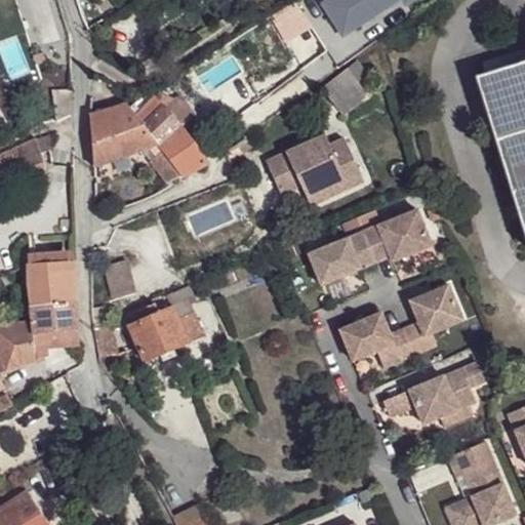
[(331,0),(323,6),(342,37),(402,1),(405,6),(414,0),(331,0)]
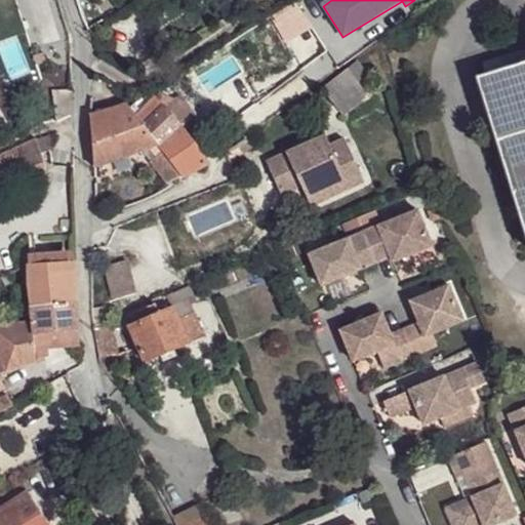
[(524,57),(477,71),(524,232),(524,57)]
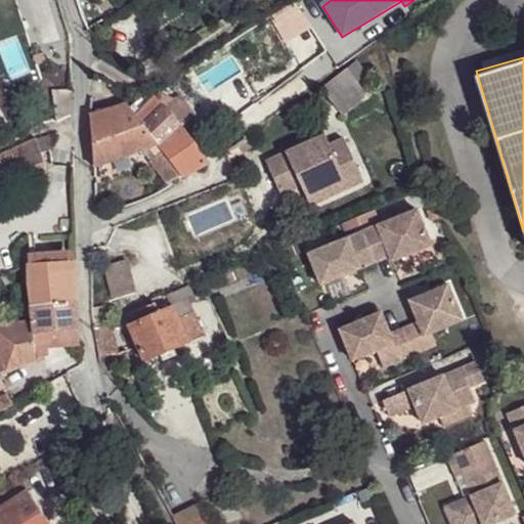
[(334,98),(355,83),(364,77),(354,63),(324,85),(334,98)]
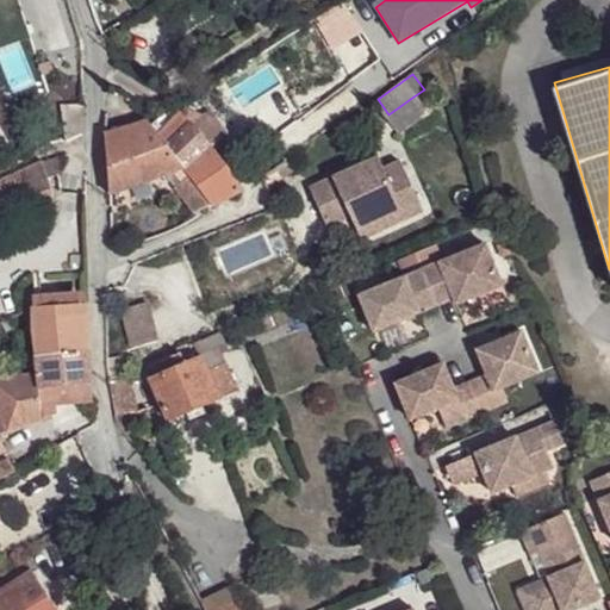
[(424,113),(414,97),(388,114),(402,130),(424,113)]
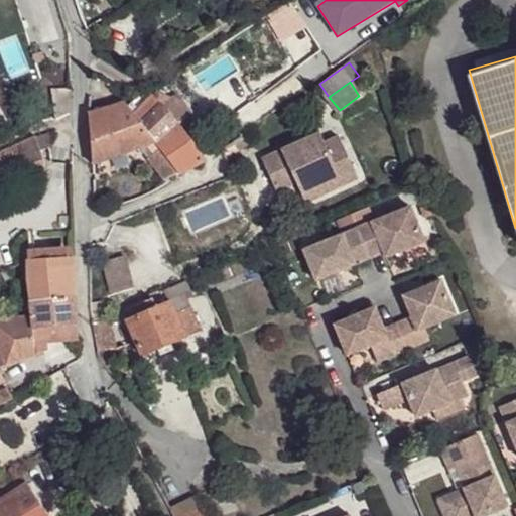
[(228,114),(243,133),(274,110),(259,89),(228,114)]
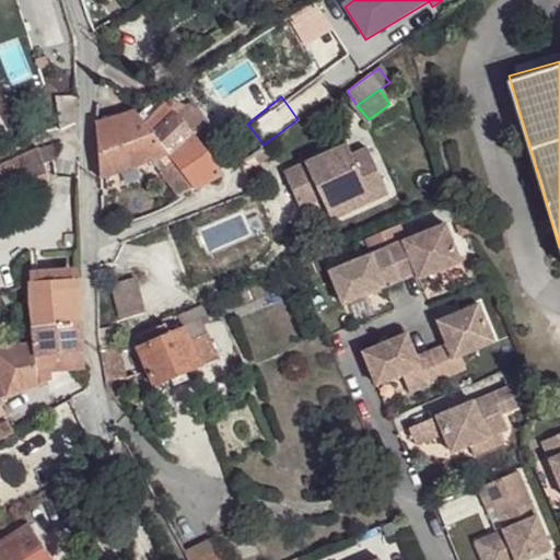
[(77,123),(76,97),(59,98),(60,130),(77,123)]
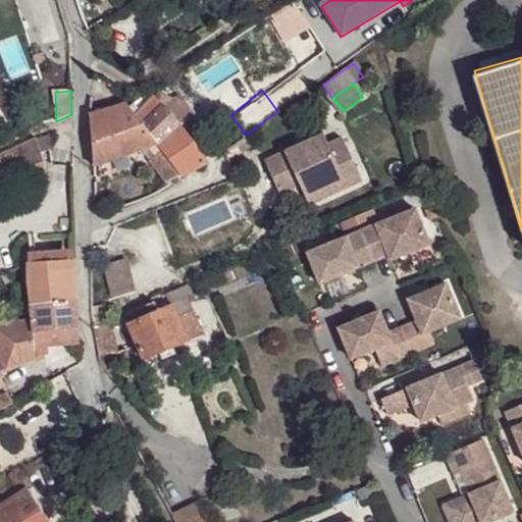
[(176,93),(162,106),(179,126),(191,117),(194,114),(176,93)]
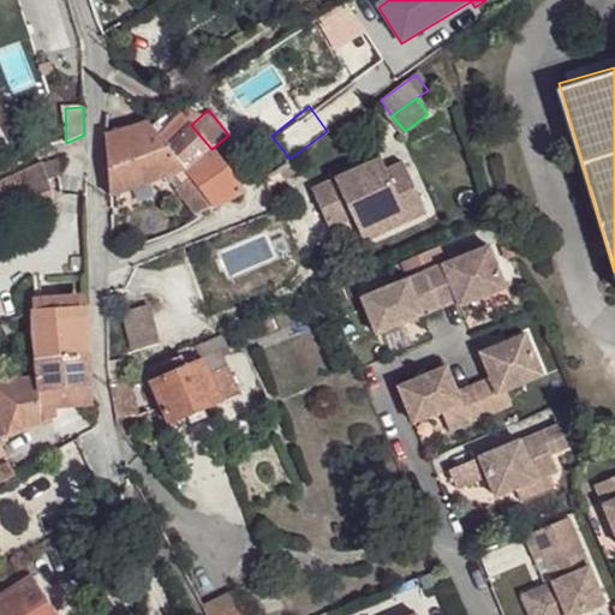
[(168,147),(151,126),(150,124),(106,136),(111,196),(185,171),(168,147)]
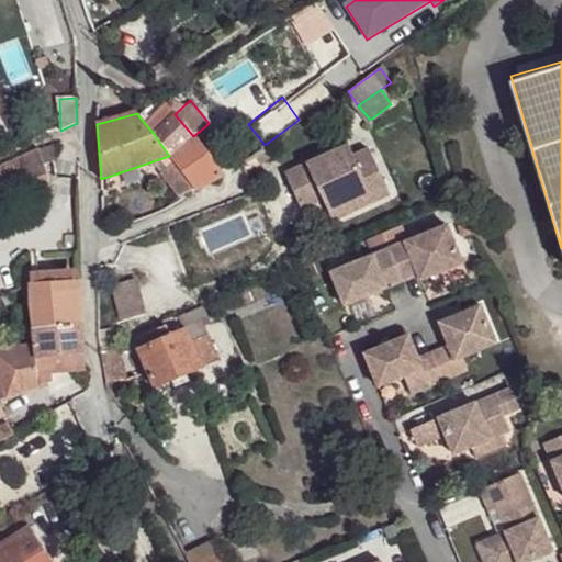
[(195,190),(223,176),(209,156),(193,136),(175,114),(154,134),(169,156),(175,164),(195,190)]
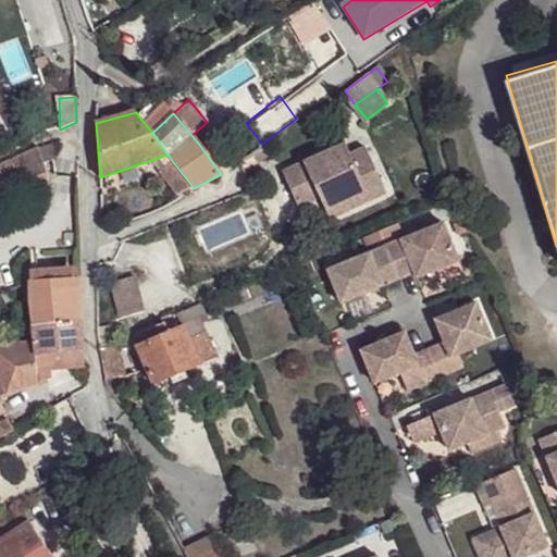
[(192,135),(207,155),(220,144),(203,125),(192,135)]
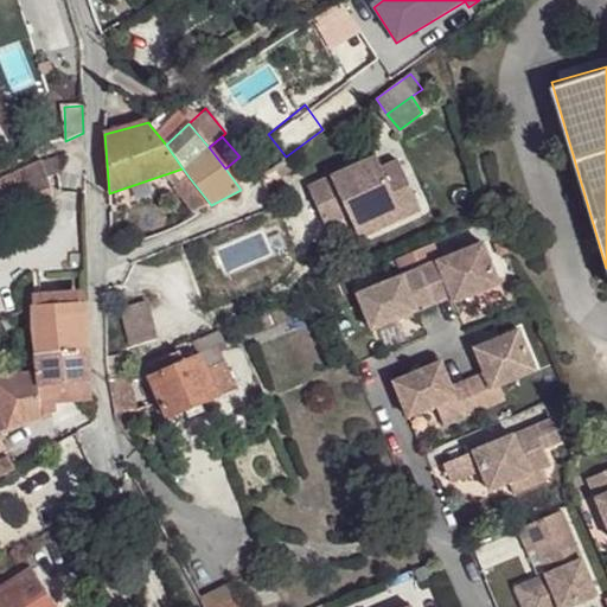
[(351,225),(410,197),(395,161),(379,167),(372,155),(312,183),(334,232),(345,228),(351,225)]
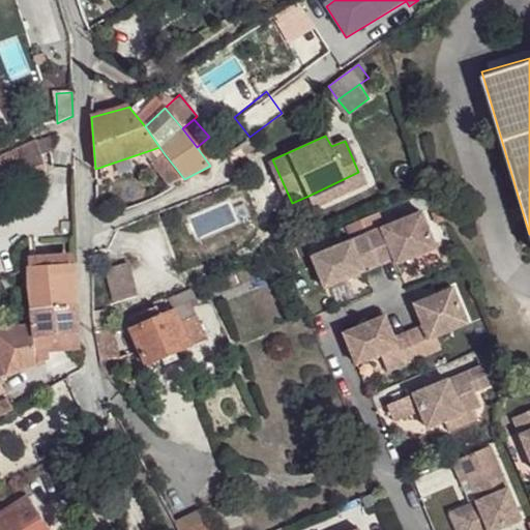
[(43,140),(0,157),(0,176),(19,169),(41,157),(50,153),(43,140)]
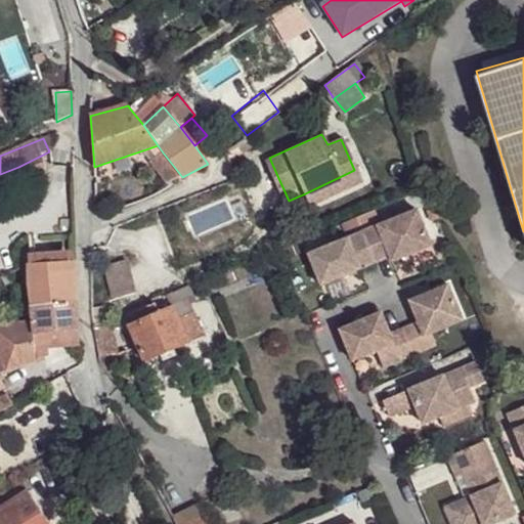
[(163,153),(150,161),(170,185),(182,177),(163,153)]
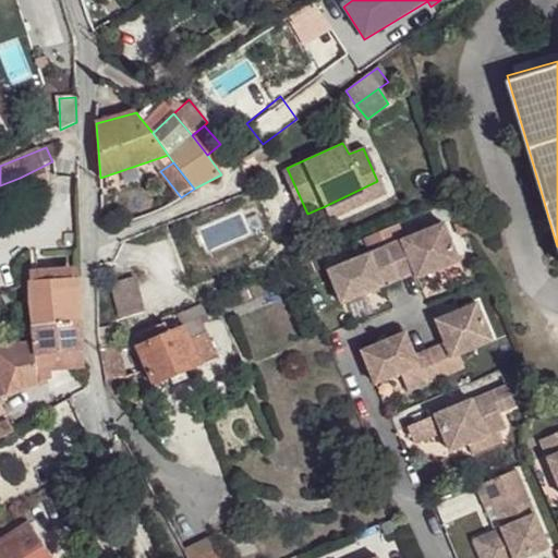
[(48,176),(44,166),(20,178),(31,201),(49,194),(48,176)]
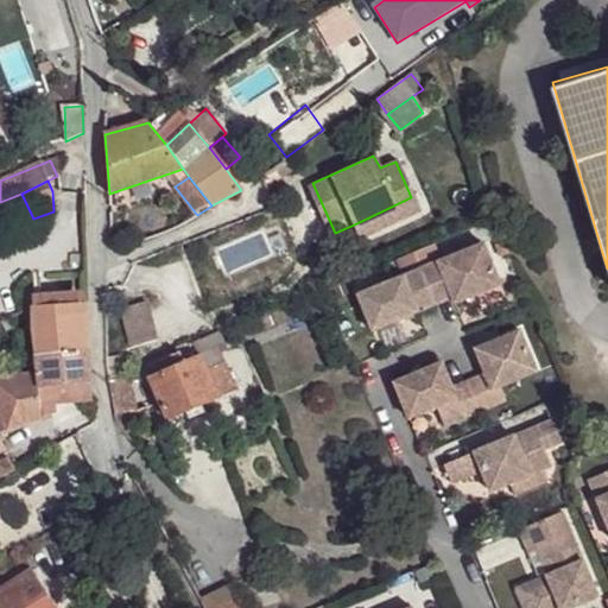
[(0,233),(33,219),(21,194),(0,202),(0,233)]
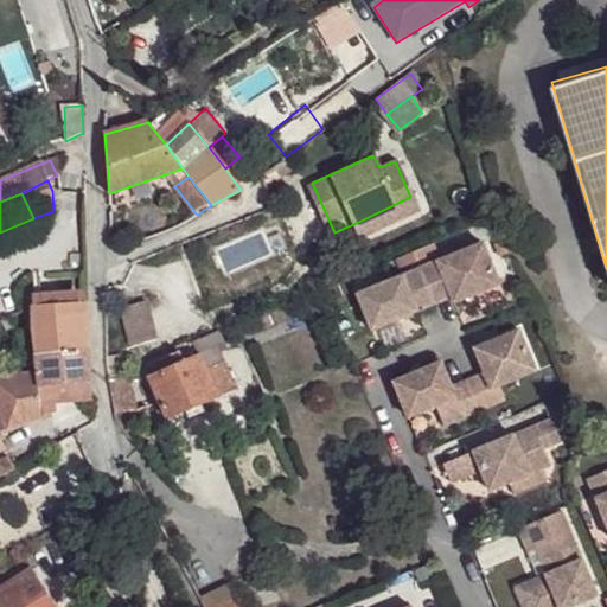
[(413,208),(410,197),(351,225),(355,232),(413,208)]
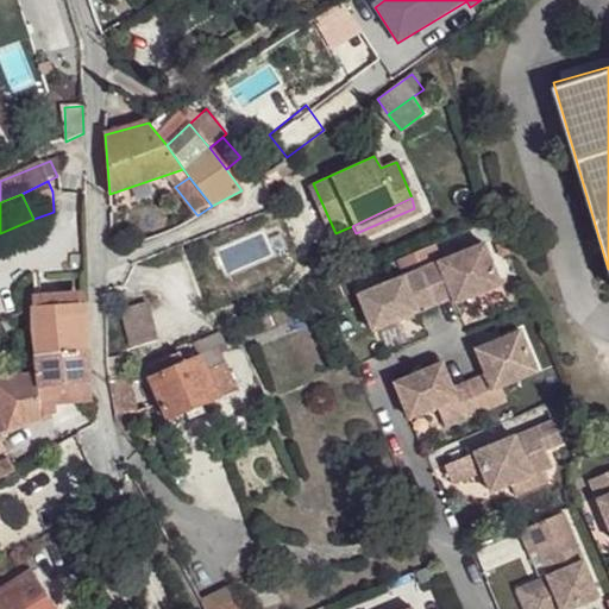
[(483,240),(425,265),(438,295),(451,289),(457,300),(501,281),(483,240)]
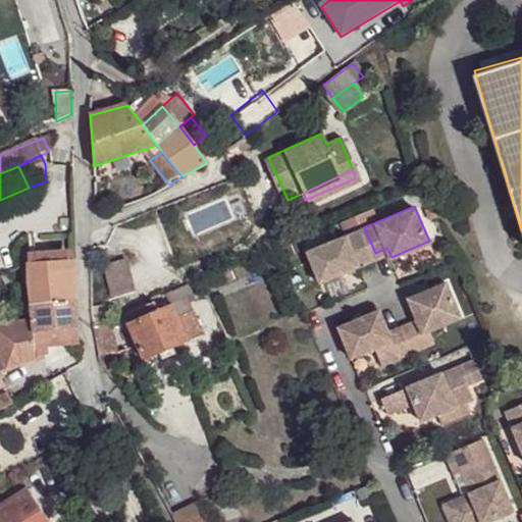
[(375,253),(364,227),(311,251),(322,279),(364,263),(362,258),(375,253)]
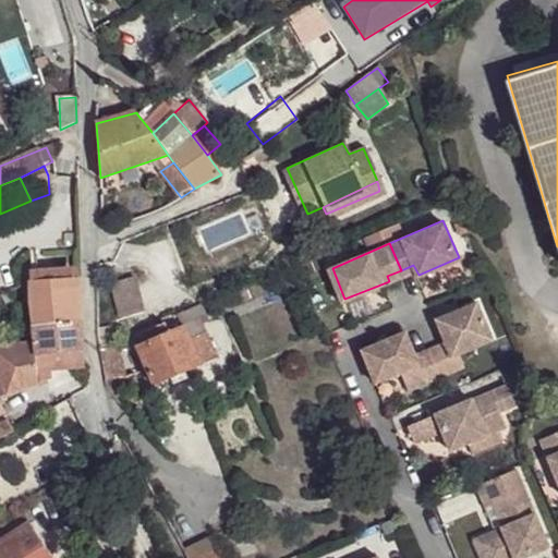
[(84,365),(80,277),(32,281),(37,342),(0,346),(0,372),(10,397),(50,380),(49,371),(84,365)]
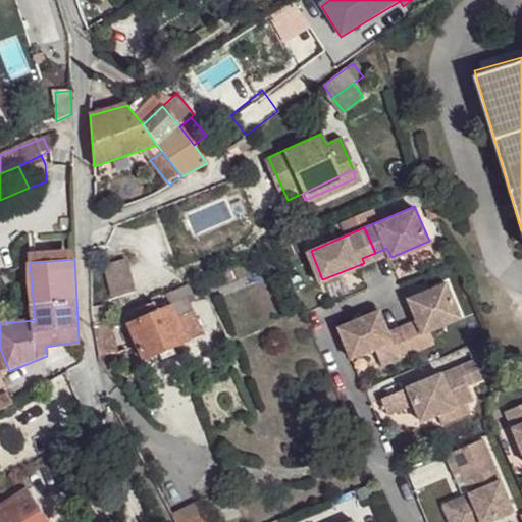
[(124,259),(100,263),(107,296),(131,290),(124,259)]
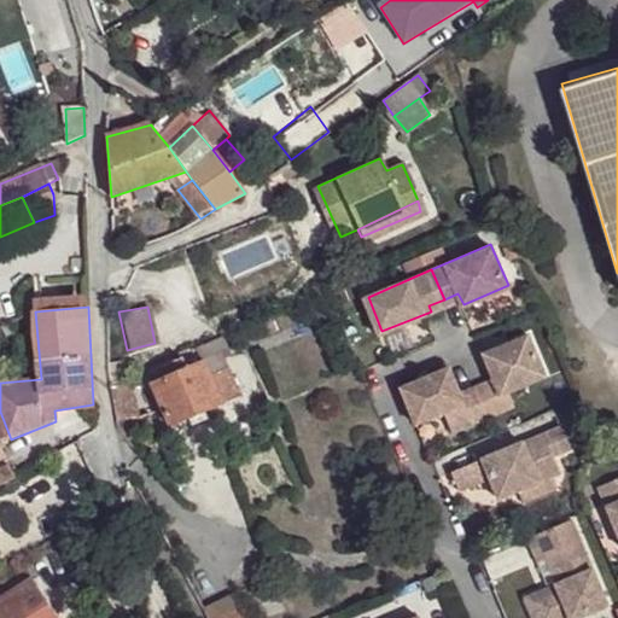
[(479,384),(491,413),(518,402),(512,390),(548,374),(529,333),(483,354),(494,378),(479,384)]
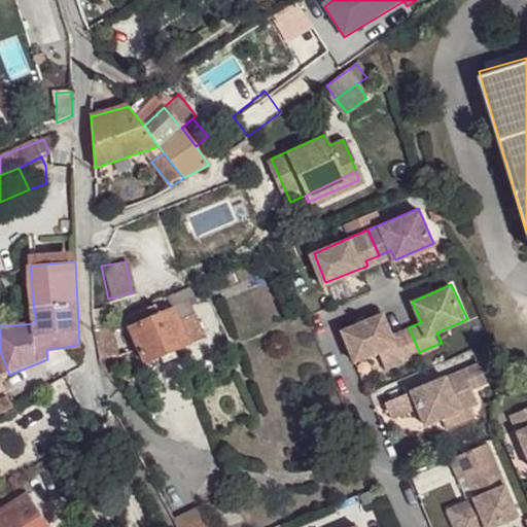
[(127,321),(147,364),(206,339),(190,300),(186,291),(170,299),(171,302),(127,321)]
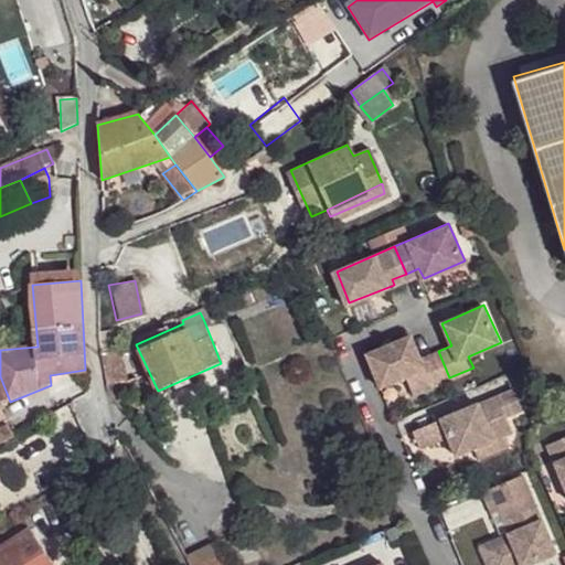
[(416,392),(449,377),(438,351),(422,358),(412,338),(393,345),(369,356),(382,386),(408,375),(416,392)]
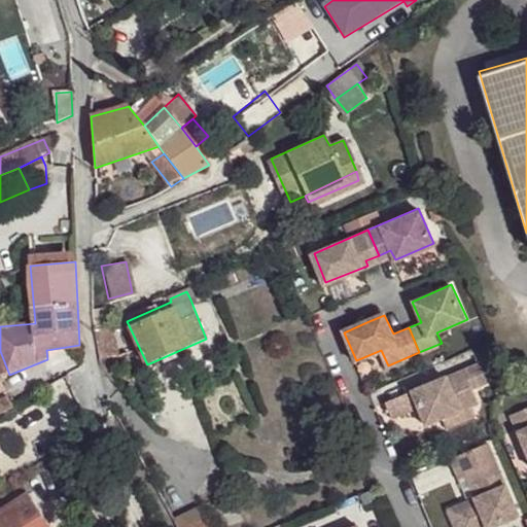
[(95,330),(101,366),(109,376),(132,367),(127,351),(117,353),(112,326),(95,330)]
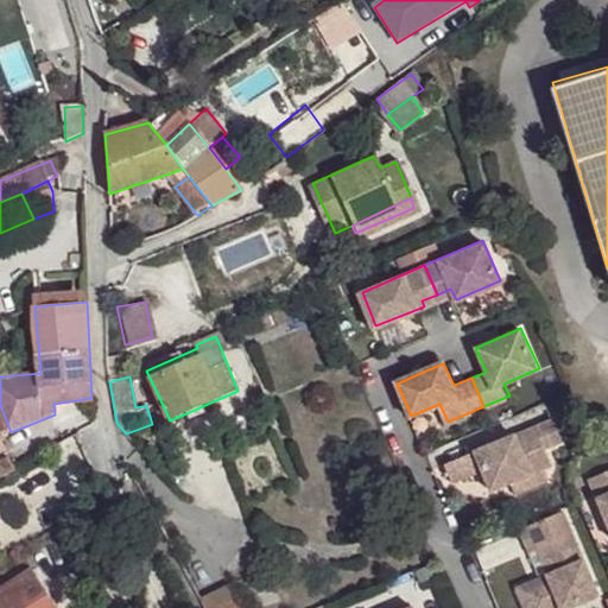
[(480,469),(489,489),(508,482),(542,467),(548,464),(542,448),(567,438),(557,415),(444,460),(453,480),(480,469)]
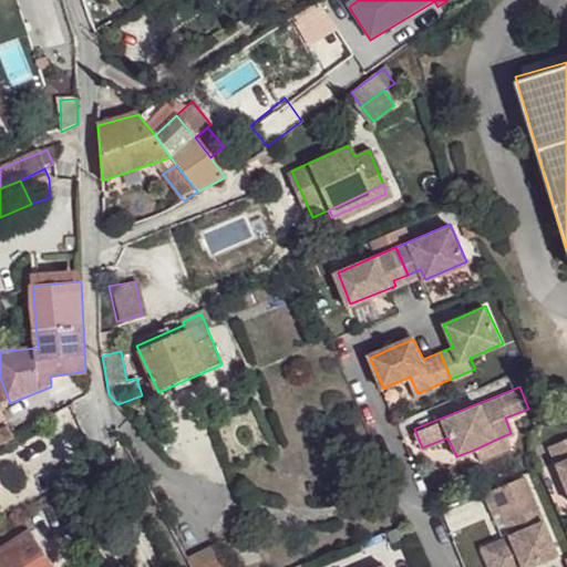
[(566,420),(537,431),(539,436),(566,428),(566,420)]
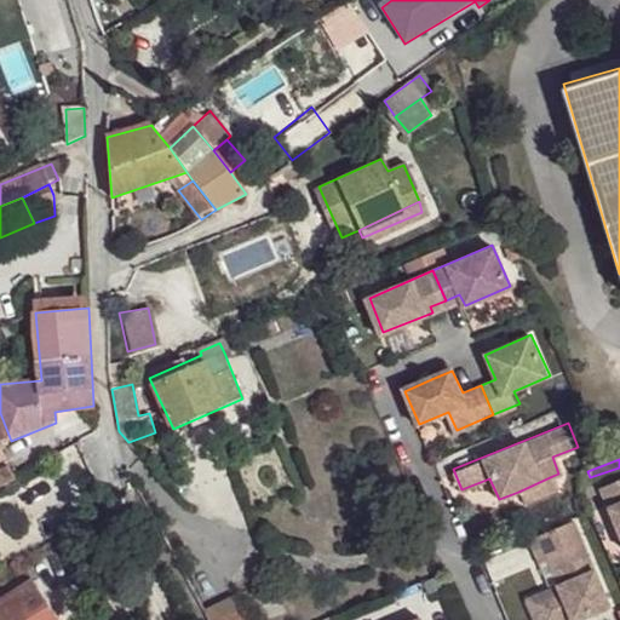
[(558,489),(552,476),(518,492),(523,504),(558,489)]
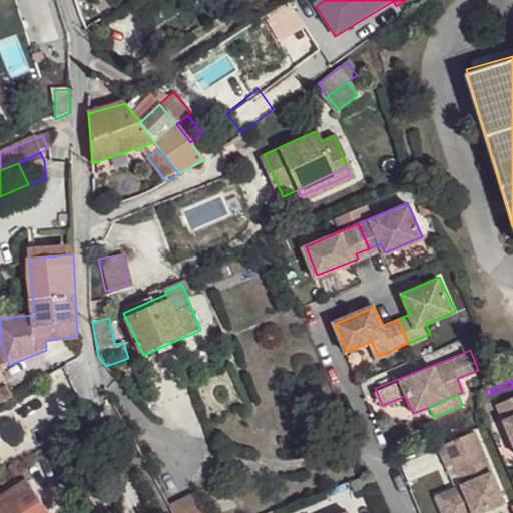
[(512,456),(512,405),(497,411),(512,456)]
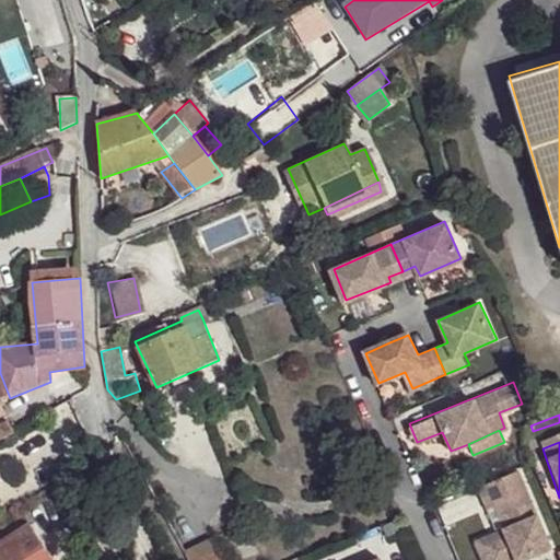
[(515,470),(476,487),(485,509),(492,506),(500,503),(509,526),(501,529),(485,536),(493,559),(521,559),(547,550),(515,470)]
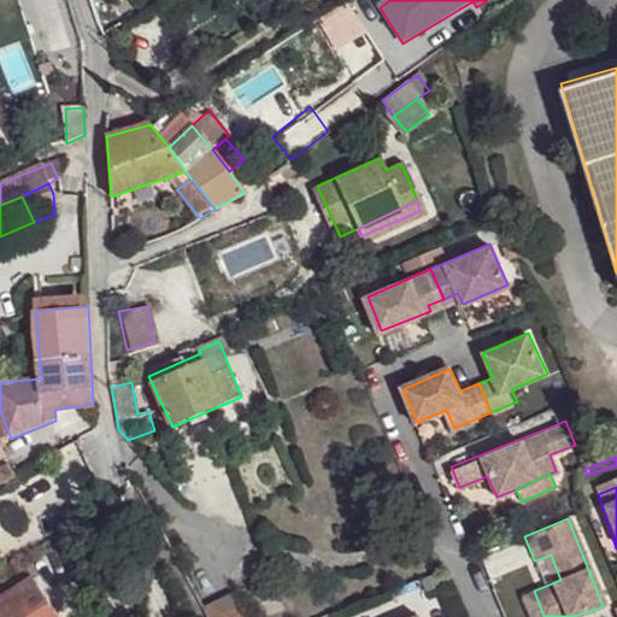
[(551,554),(542,558),(552,583),(560,580),(551,554)]
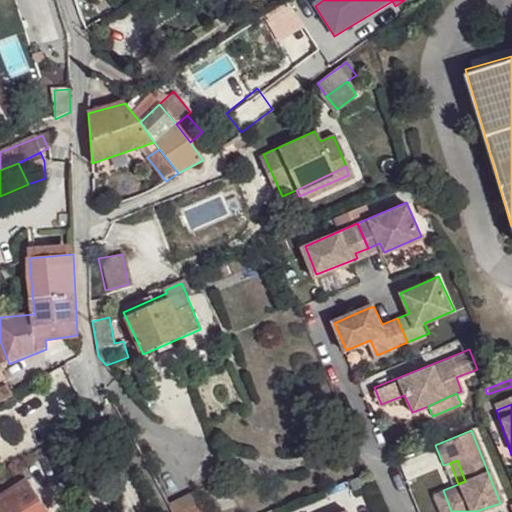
[(47,511),(27,479),(0,496),(0,511),(47,511)]
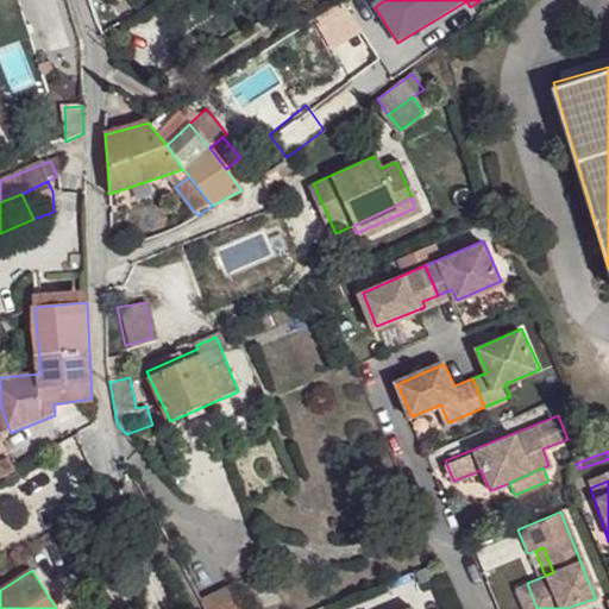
[(537,608),(527,583),(513,588),(521,608),(537,608)]
